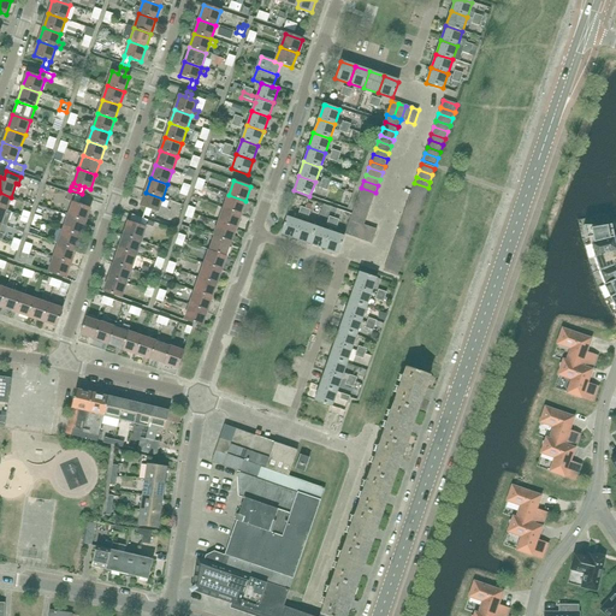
[(426,195),(428,188),(414,183),(412,190),(426,195)]
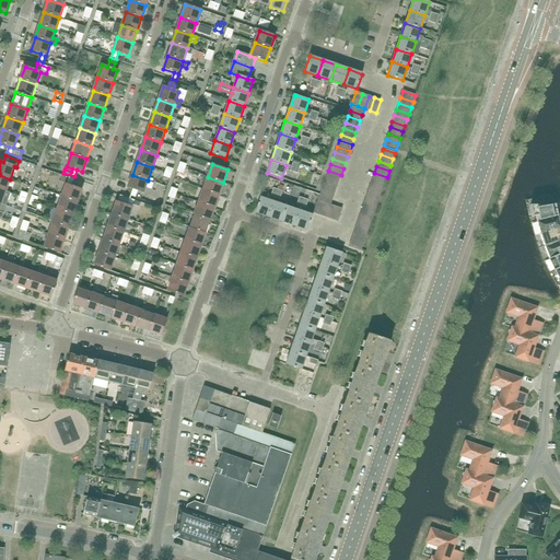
[(339,181),(341,175),(328,171),(326,176),(339,181)]
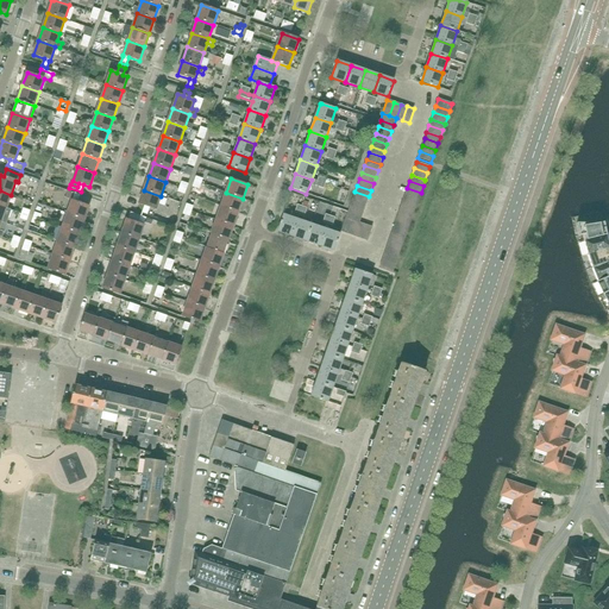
[(419,199),(421,193),(407,188),(405,194),(419,199)]
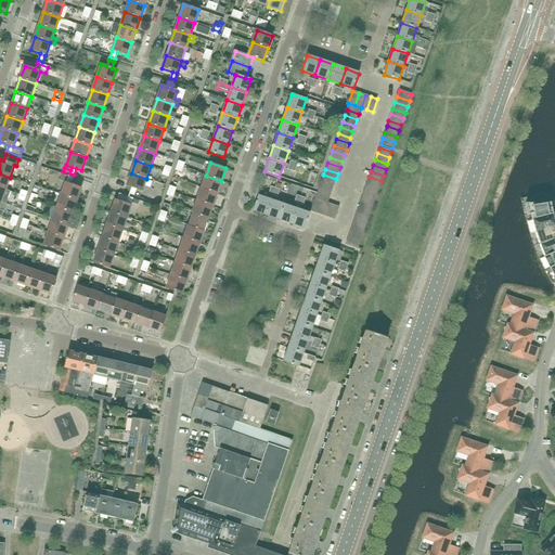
[(0,188),(5,190),(10,178),(0,173),(0,188)]
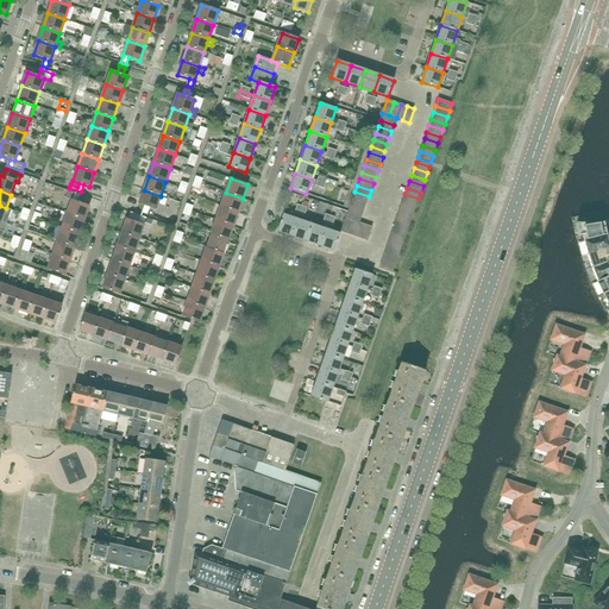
[(77,202),(80,195),(67,190),(64,198),(73,200),(67,214),(83,220),(89,206),(77,202)]
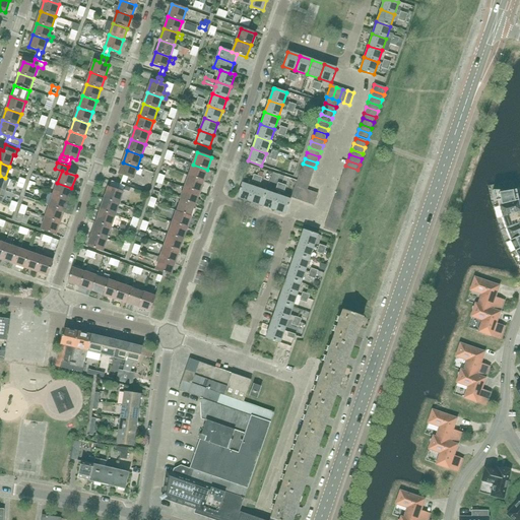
[(133,180),(137,168),(123,163),(119,175),(123,176),(121,182),(126,183),(128,178),(133,180)]
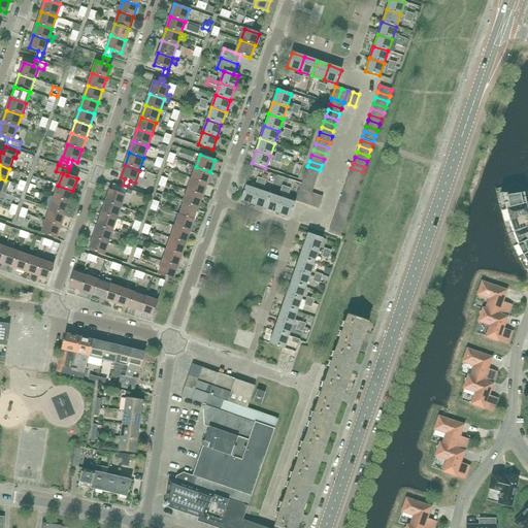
[(318,176),(320,170),(307,166),(305,172),(318,176)]
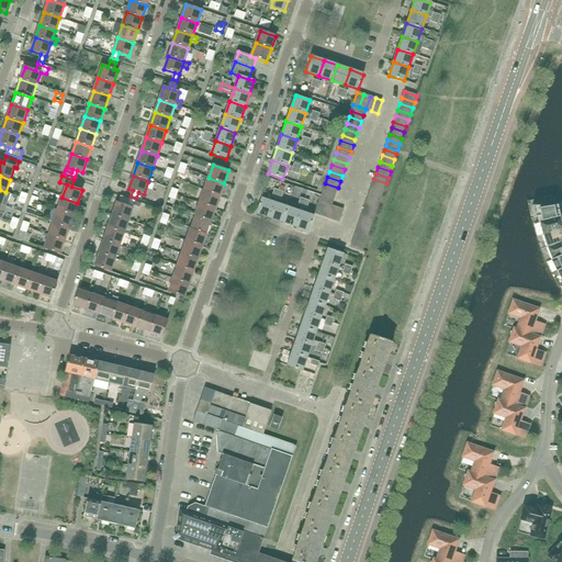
[(220,197),(224,183),(209,178),(204,191),(220,197)]
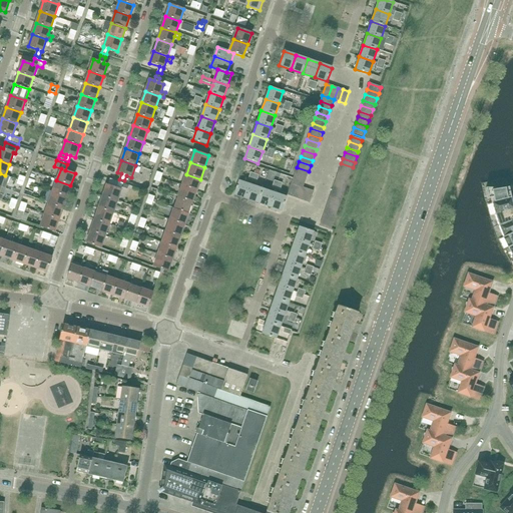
[(351,173),(353,167),(341,163),(339,169),(351,173)]
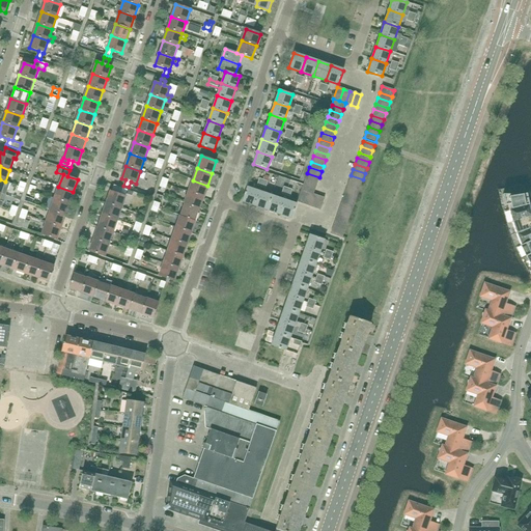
[(317,183),(319,177),(307,173),(305,178),(317,183)]
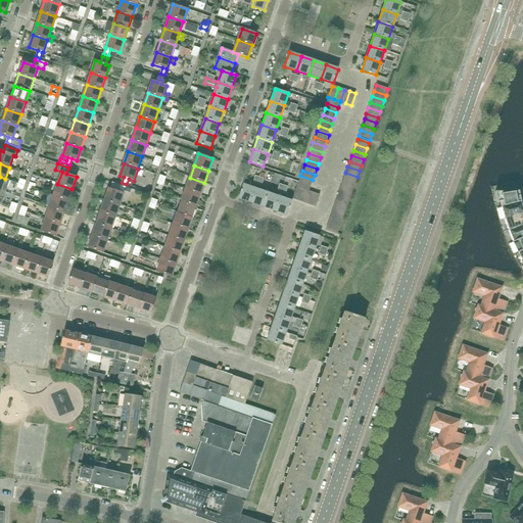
[(355,182),(358,177),(345,173),(343,178),(355,182)]
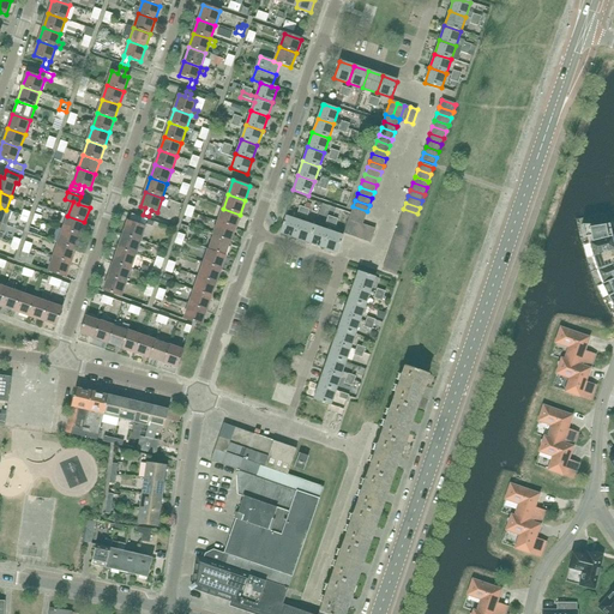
[(365,218),(367,211),(353,206),(350,214),(365,218)]
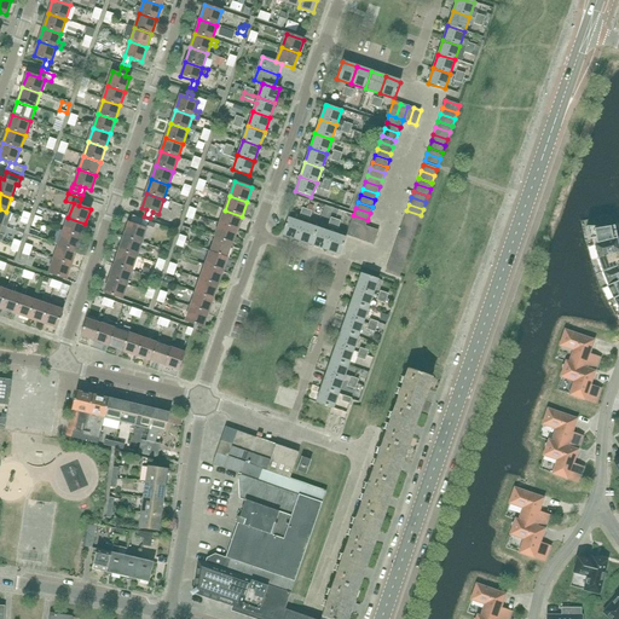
[(237,230),(242,217),(225,210),(220,224),(237,230)]
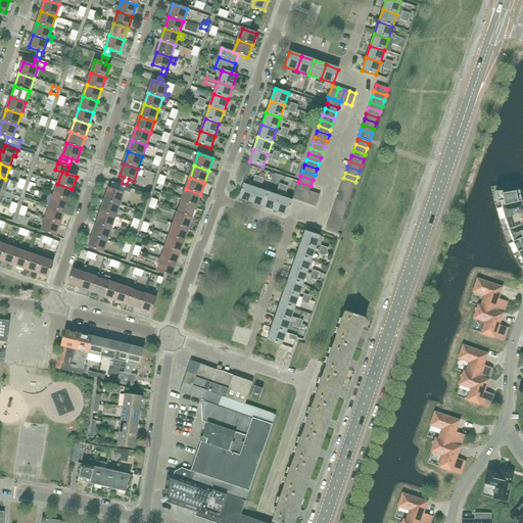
[(353,188),(355,182),(343,178),(341,184),(353,188)]
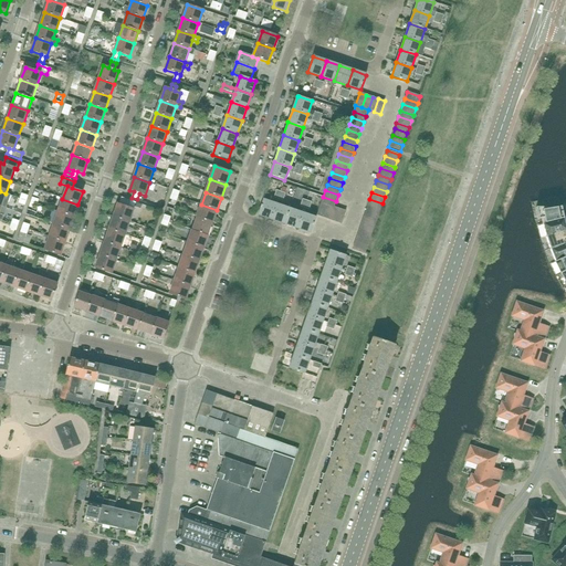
[(175,206),(178,197),(171,195),(168,203),(175,206)]
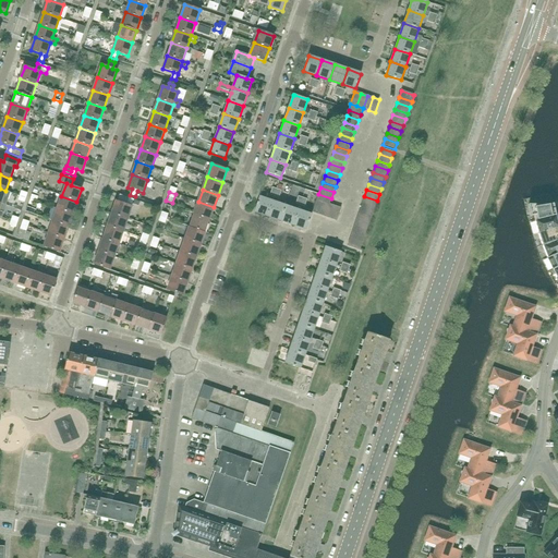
[(329,205),(329,204),(331,198),(318,194),(316,201),(323,203),(329,205)]
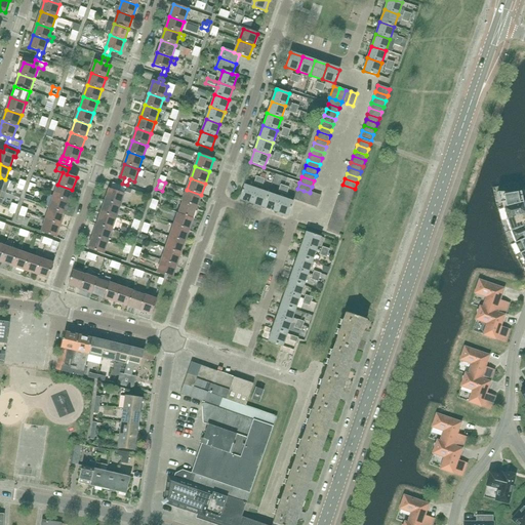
[(68,202),(72,190),(57,185),(53,197),(68,202)]
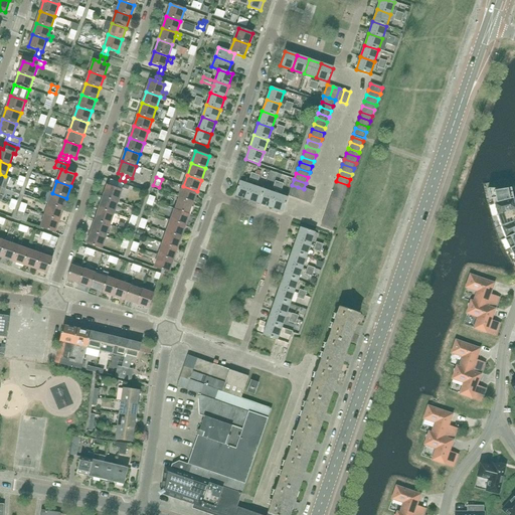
[(346,190),(348,185),(336,181),(334,186),(346,190)]
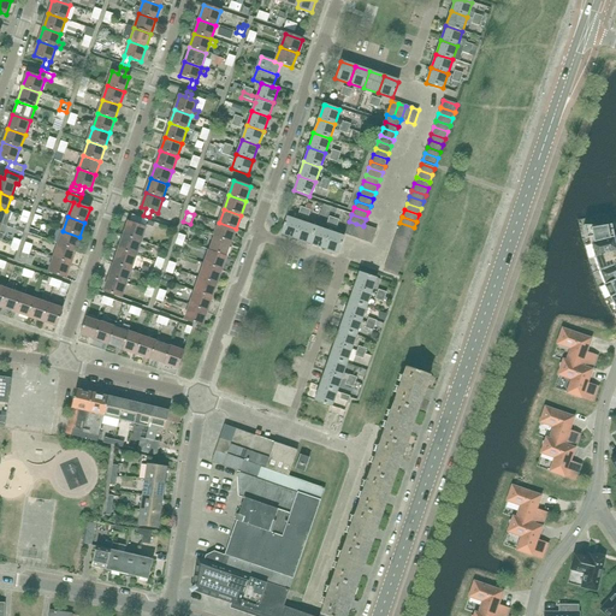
[(295,240),(301,223),(286,218),(280,235),(295,240)]
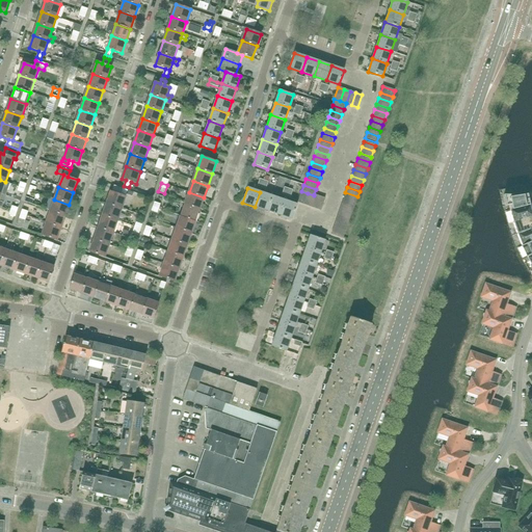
[(126,196),(128,190),(123,189),(121,195),(111,191),(106,204),(122,209),(126,196)]
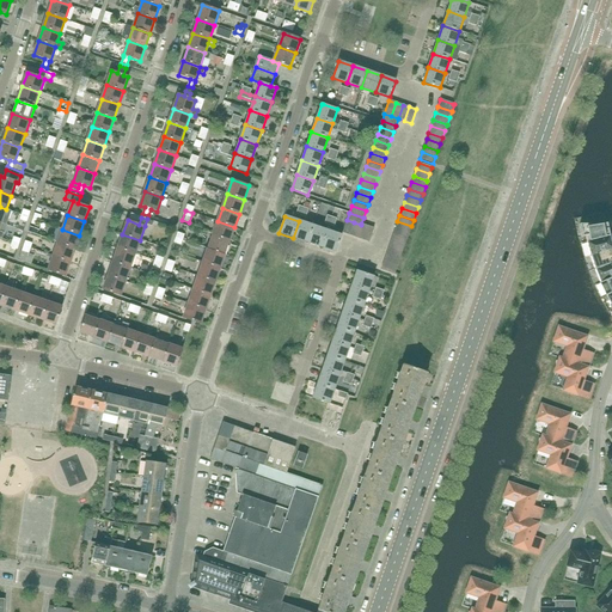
[(349,236),(354,222),(347,220),(342,233),(349,236)]
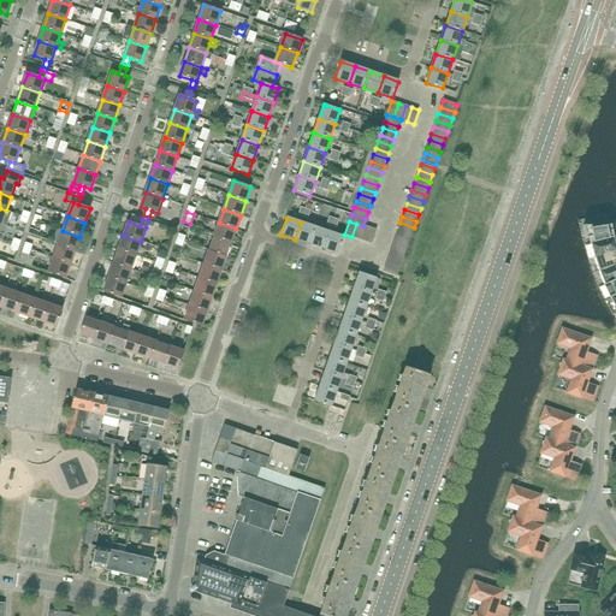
[(231,243),(236,229),(219,223),(214,237),(231,243)]
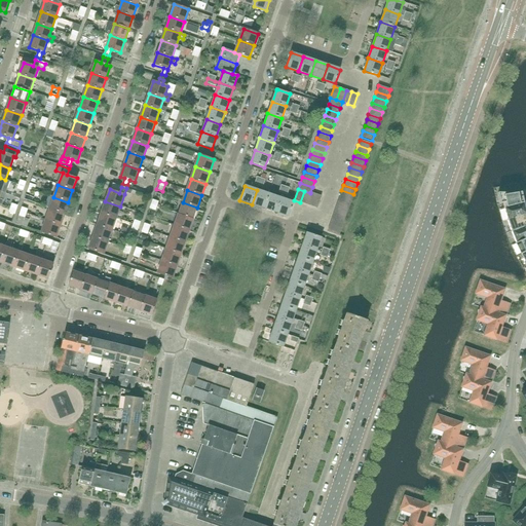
[(264,209),(268,194),(257,190),(252,204),(264,209)]
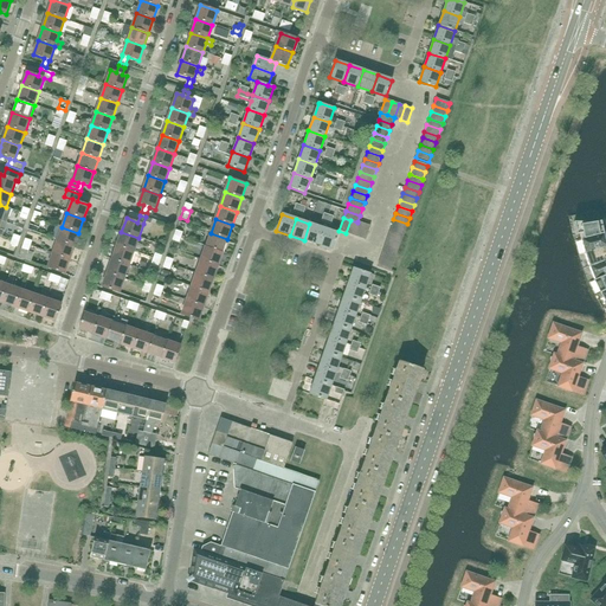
[(405,231),(407,224),(393,219),(392,226),(405,231)]
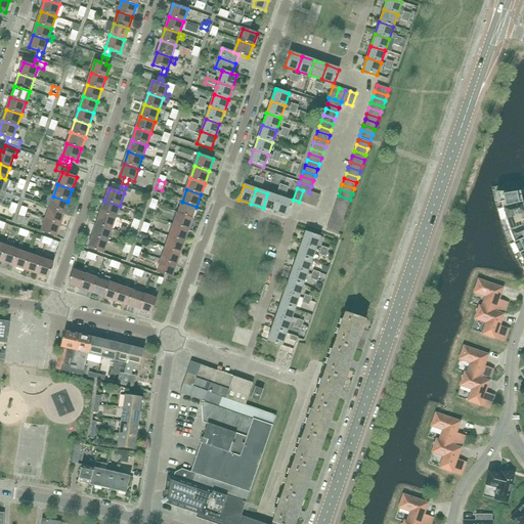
[(305,204),(309,192),(303,190),(299,202),(305,204)]
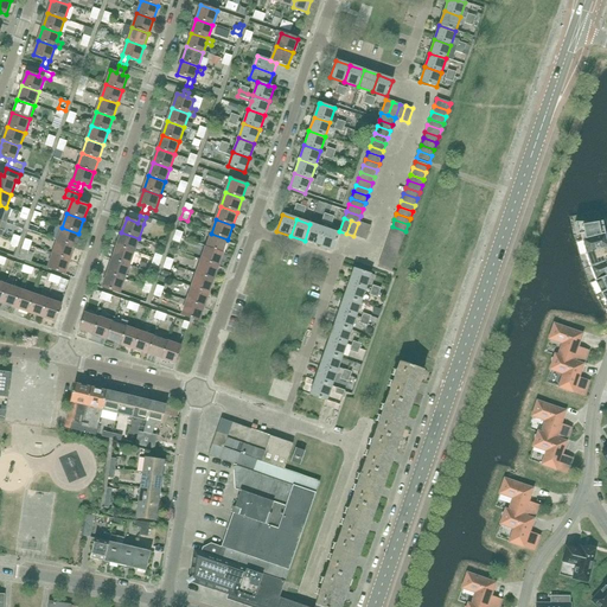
[(359,238),(364,224),(358,222),(358,223),(353,236),(359,238)]
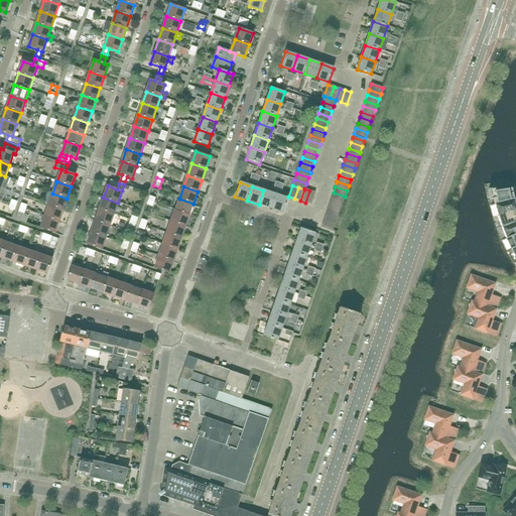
[(514,200),(513,192),(512,188),(500,190),(499,189),(489,189),(491,200),(494,200),(494,205),(514,200)]
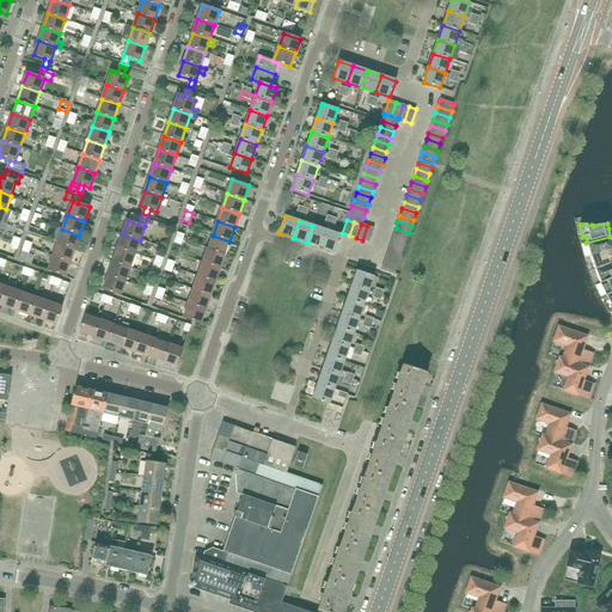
[(320,248),(326,231),(312,226),(307,243),(320,248)]
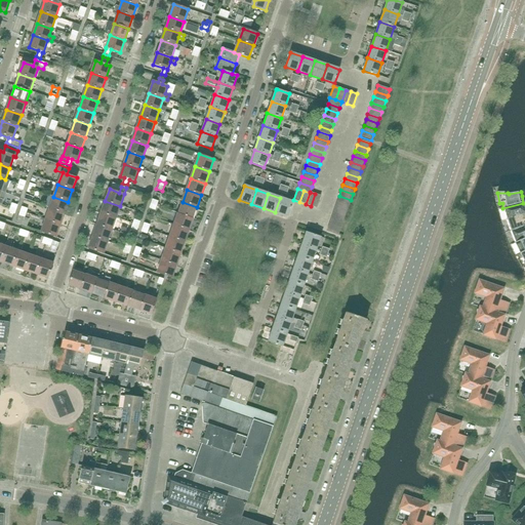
[(317,208),(321,196),(315,194),(311,206),(317,208)]
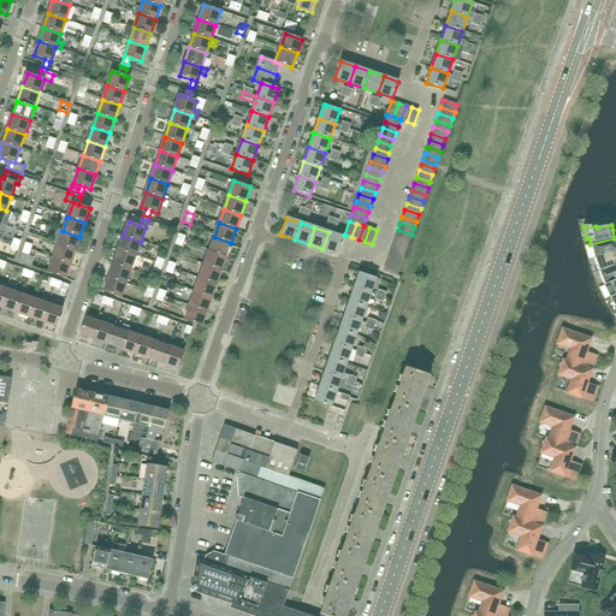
[(184,242),(188,232),(181,230),(177,240),(184,242)]
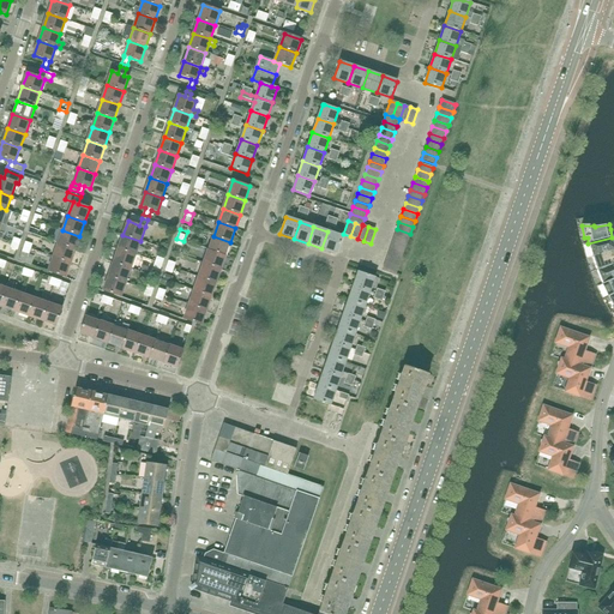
[(408,240),(410,234),(397,229),(395,235),(408,240)]
